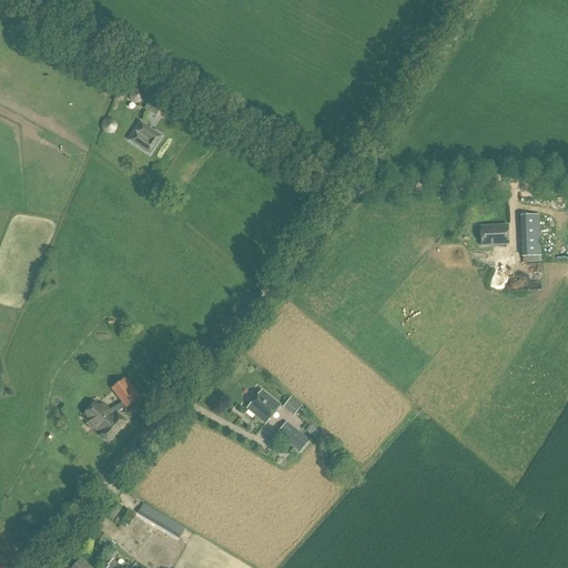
[(155,117),(161,108),(150,101),(144,109),(155,117)]
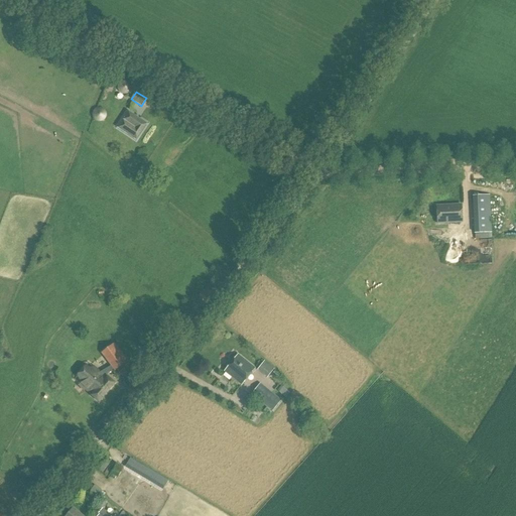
[(136,140),(147,124),(127,111),(116,127),(136,140)]
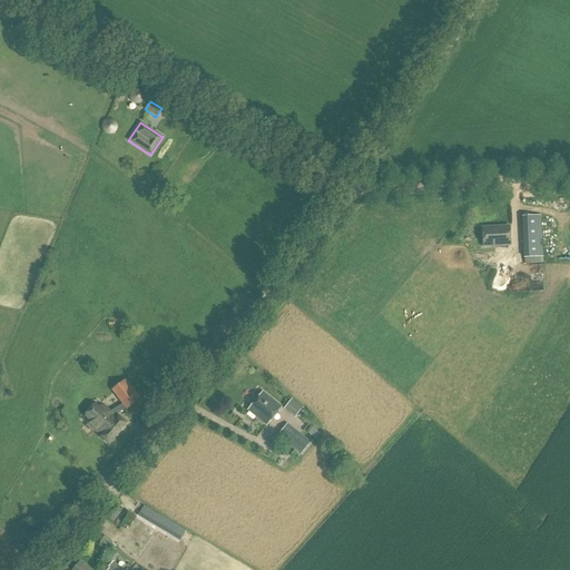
[(277,165),(271,161),(271,163),(267,169),(274,173),(277,165)]
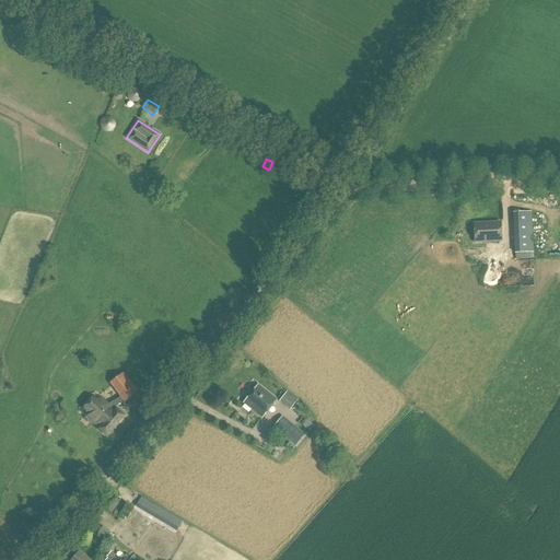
[(532,258),(532,253),(533,253),(531,212),(513,213),(515,254),(518,254),(520,259),(532,258)]
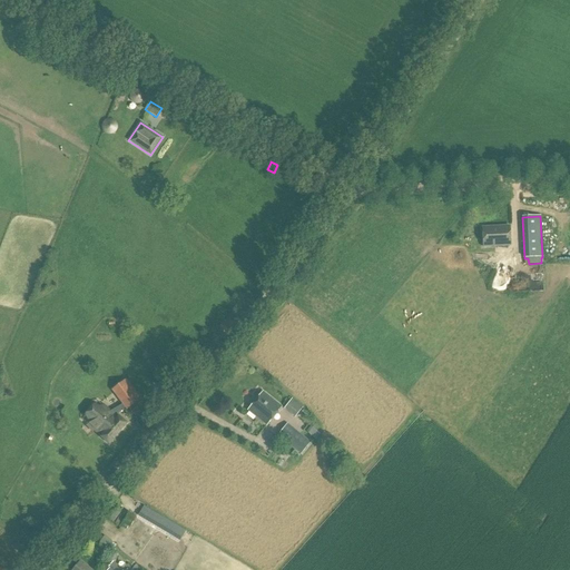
[(483,247),(510,245),(509,226),(482,228),(483,247)]
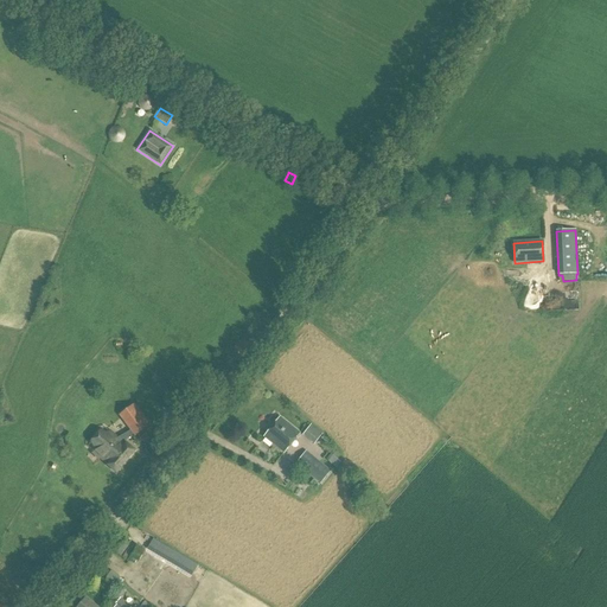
[(121,414),(120,415),(132,430),(117,439),(122,442),(134,433),(136,435),(149,426),(133,404),(121,414)]
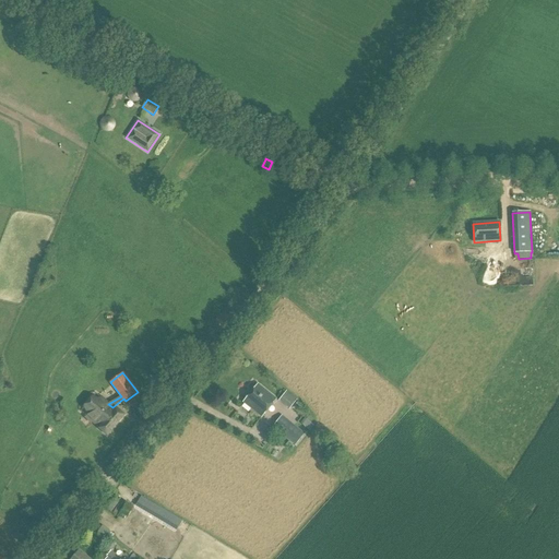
[(262,416),(275,400),(258,385),(245,402),(262,416)]
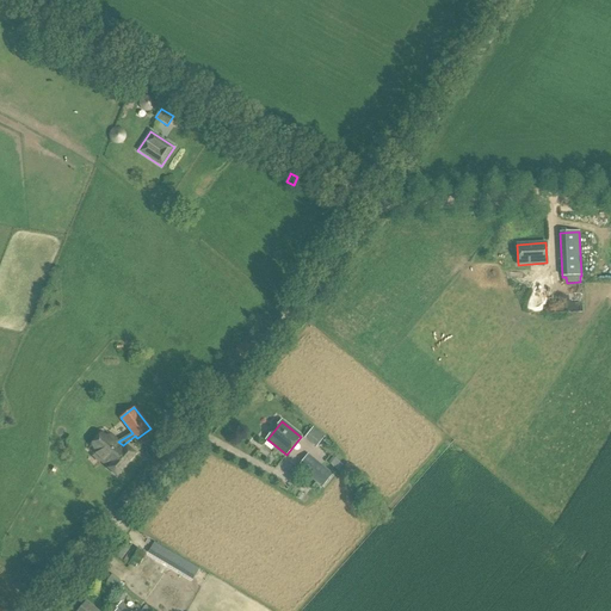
[(308,434),(318,443),(325,433),(316,425),(308,434)]
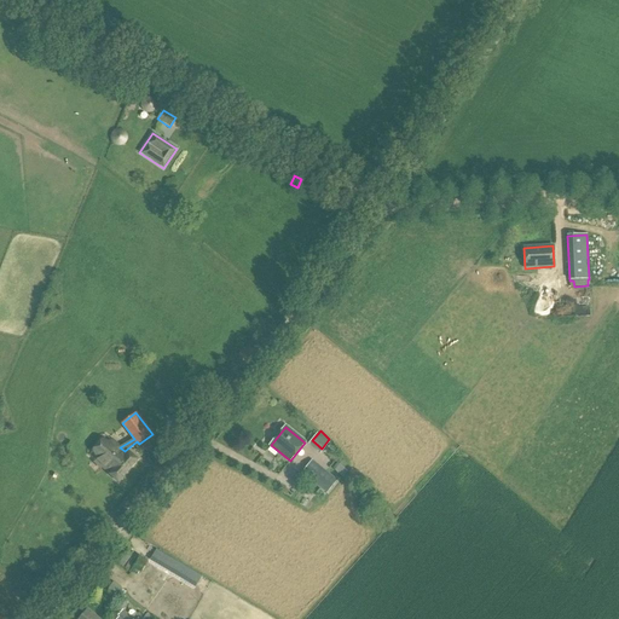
[(125,451),(120,447),(119,449),(111,444),(111,443),(110,443),(108,446),(102,441),(93,451),(99,456),(97,458),(97,460),(97,461),(104,466),(104,467),(104,468),(111,473),(110,475),(119,481),(137,460),(128,452),(127,453),(126,452),(125,451)]
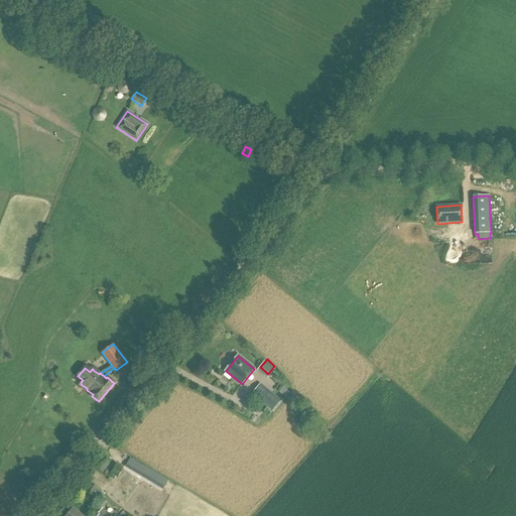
[(272,411),(281,400),(260,383),(251,394),(272,411)]
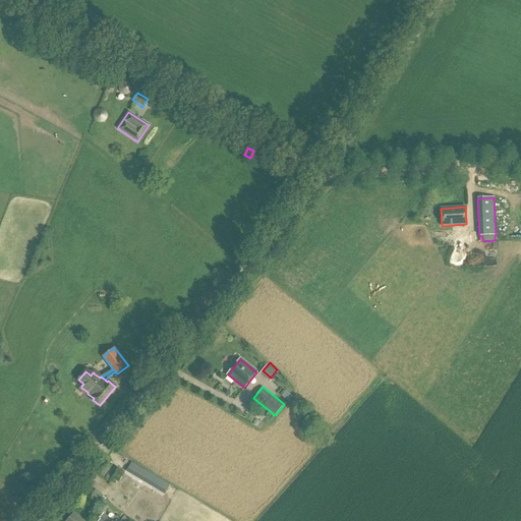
[(288,402),(292,397),(285,392),(281,396),(288,402)]
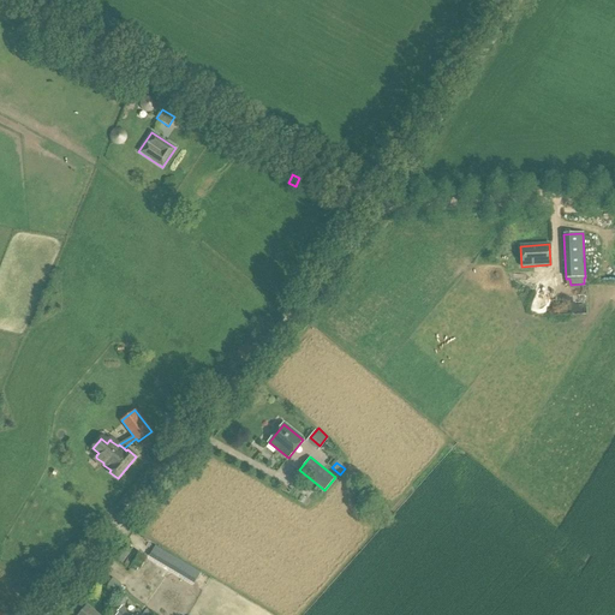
[(155,547),(149,557),(193,584),(201,573),(155,547)]
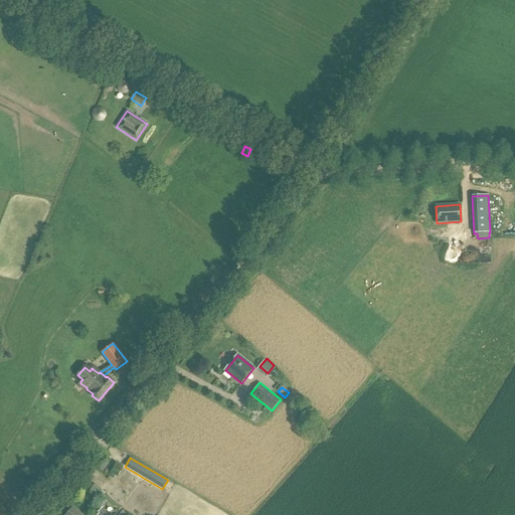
[(100,508),(104,502),(101,499),(96,504),(100,508)]
